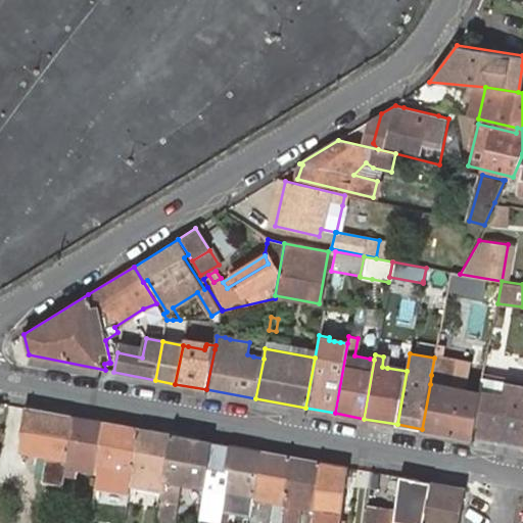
[(430,384),(422,429),(472,438),(481,393),(438,385),(440,379),(454,381),(458,362),(434,358),(431,375),(430,384)]
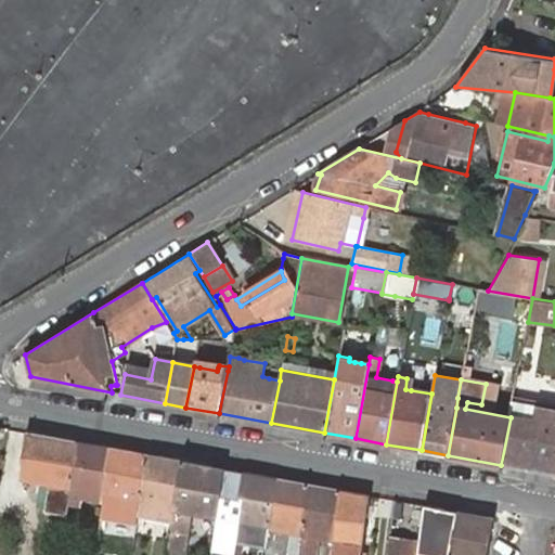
[(511,417),(501,465),(554,474),(554,408),(536,404),(532,421),(511,417)]
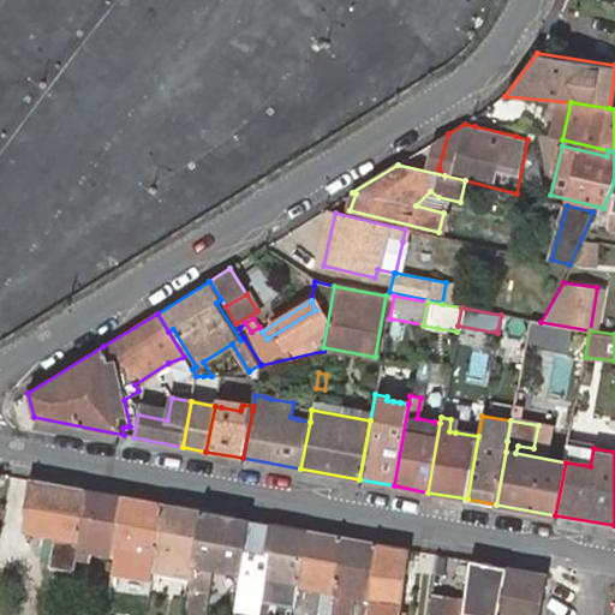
[(77,556),(84,489),(29,478),(23,530),(39,532),(55,536),(51,565),(76,569),(77,556)]
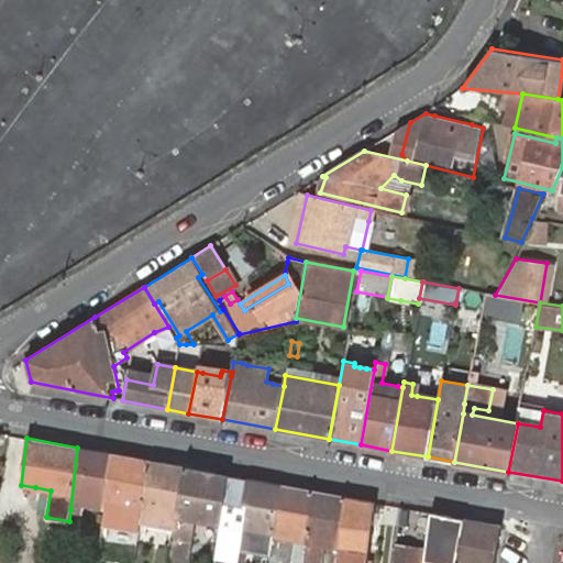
[(106,508),(112,454),(77,448),(70,509),(79,510),(80,504),(106,508)]
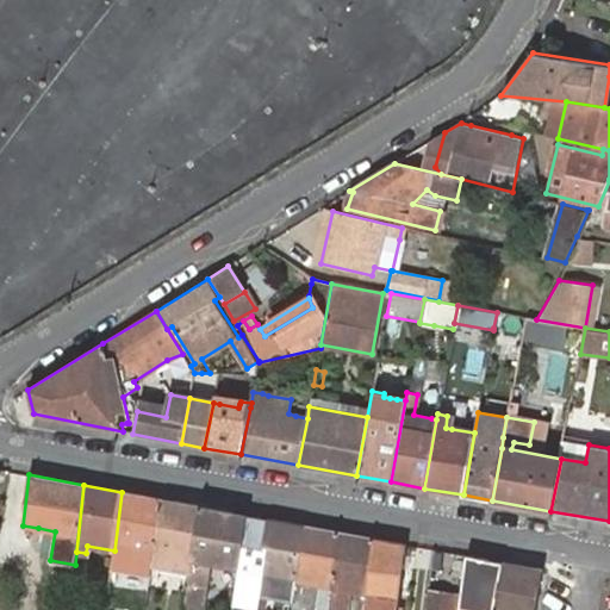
[(153,567),(163,499),(122,492),(114,551),(112,567),(151,573),(153,567)]
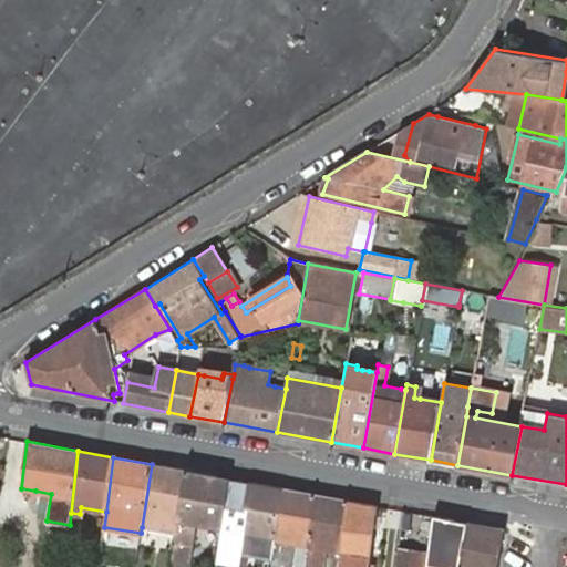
[(175,532),(185,471),(152,464),(142,527),(175,532)]
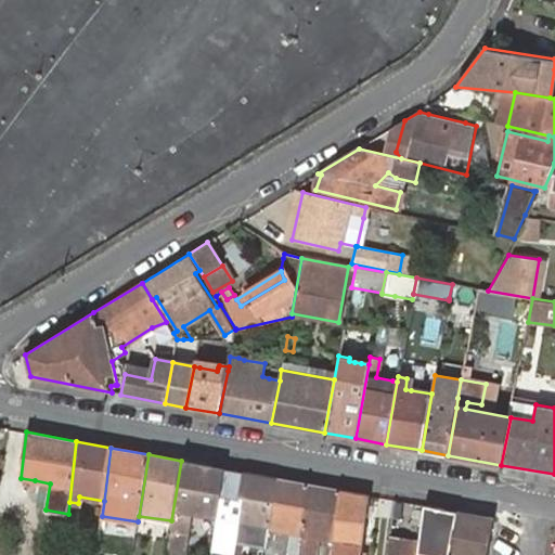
[(217,515),(223,468),(181,461),(171,520),(167,554),(168,554),(182,554),(189,512),(217,515)]
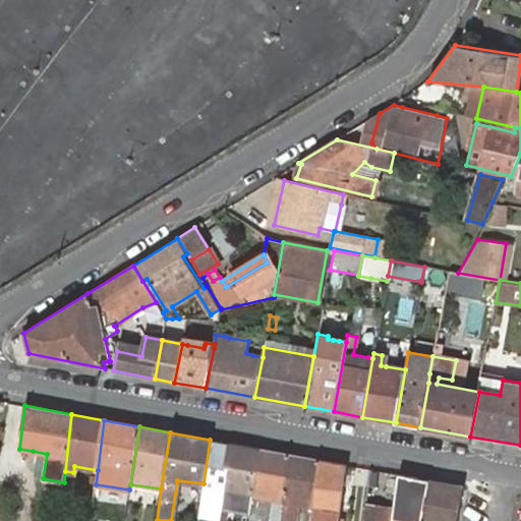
[(250,512),(259,449),(231,444),(222,508),(250,512)]
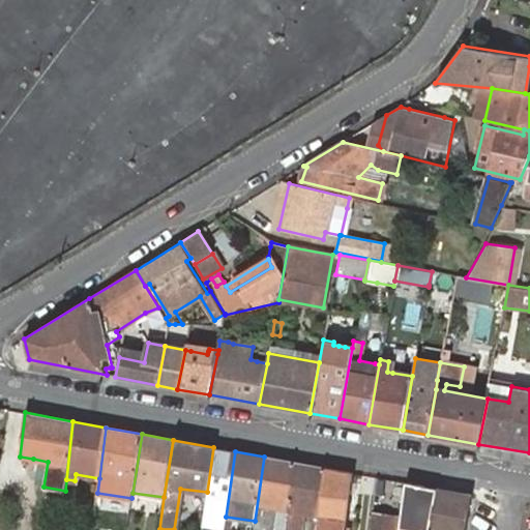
[(286,525),(294,463),(264,457),(255,521),(254,529),(262,529),(263,522),(286,525)]
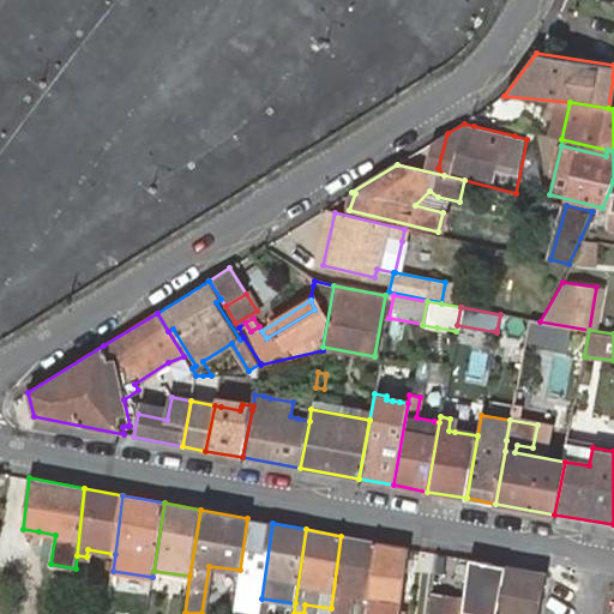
[(25,565),(42,565),(42,535),(25,534),(25,565)]
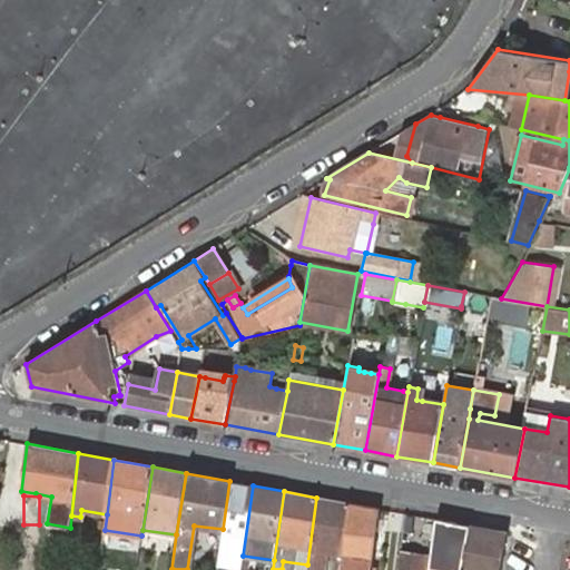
[(343,554),(350,503),(316,498),(307,564),(305,569),(324,569),(327,552),(343,554)]
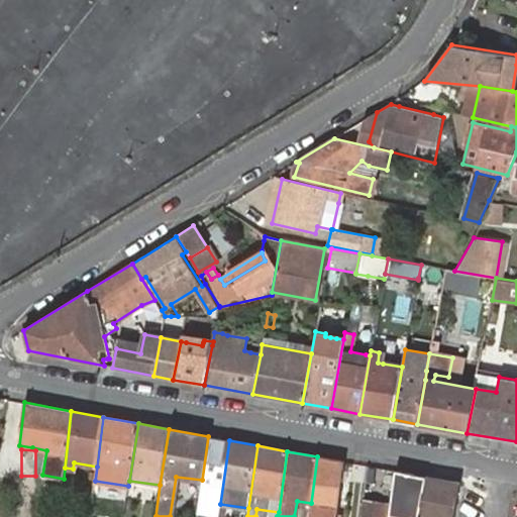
[(336,516),(344,461),(317,456),(311,503),(308,516),(336,516)]
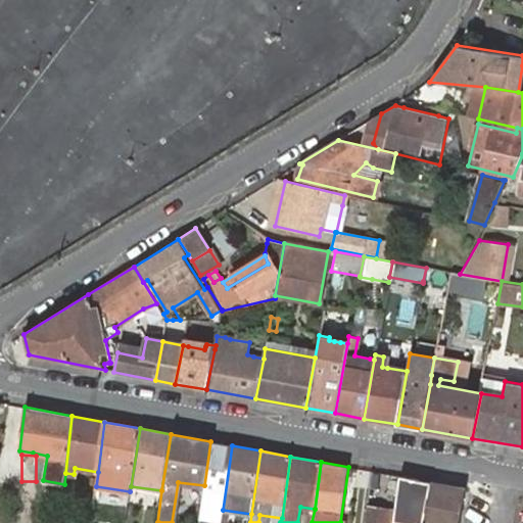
[(423,522),(430,482),(413,479),(400,476),(393,522),(423,522)]
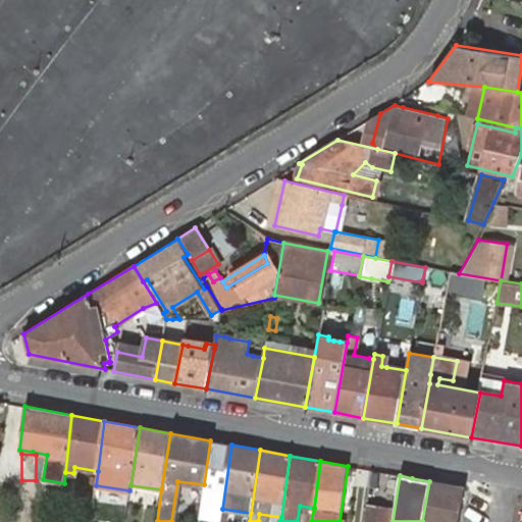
[(458,521),(465,487),(429,481),(422,521),(458,521)]
